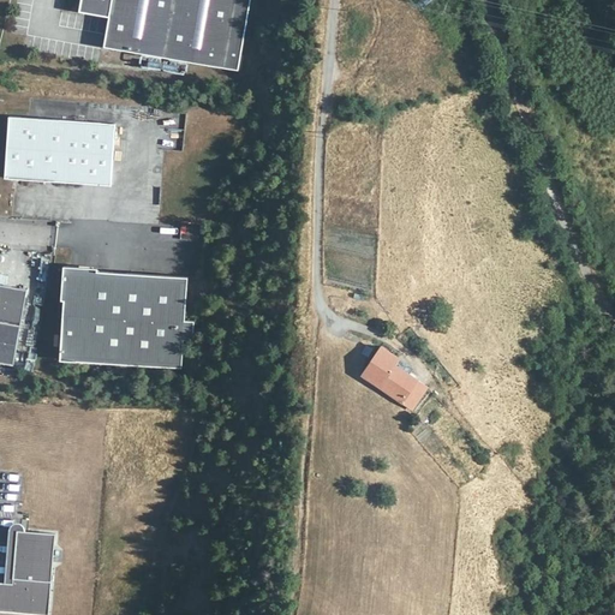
[(79,0),(78,12),(108,18),(103,48),(238,71),(250,0),(79,0)]
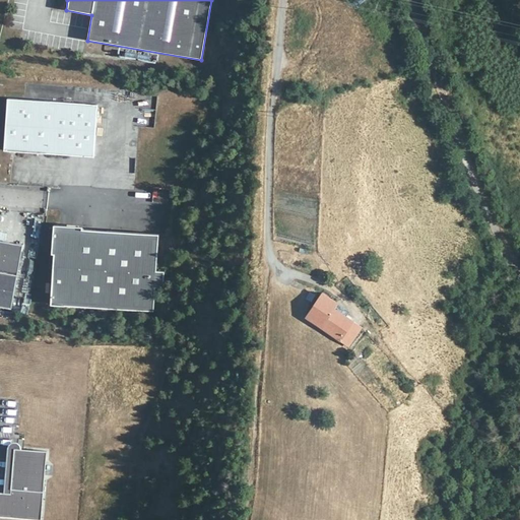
[(8,99),(5,150),(94,156),(99,104),(8,99)]
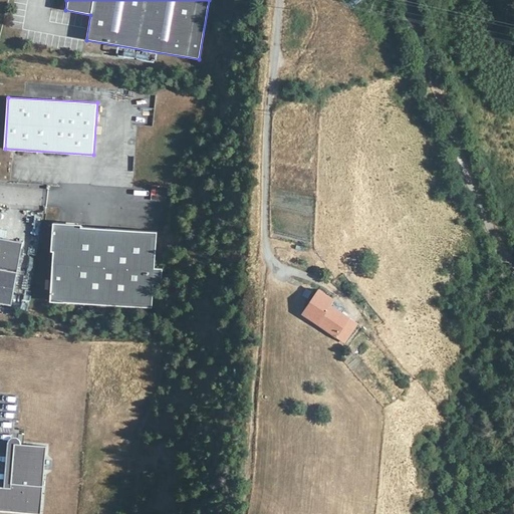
[(52,300),(154,308),(160,232),(58,225),(52,300)]
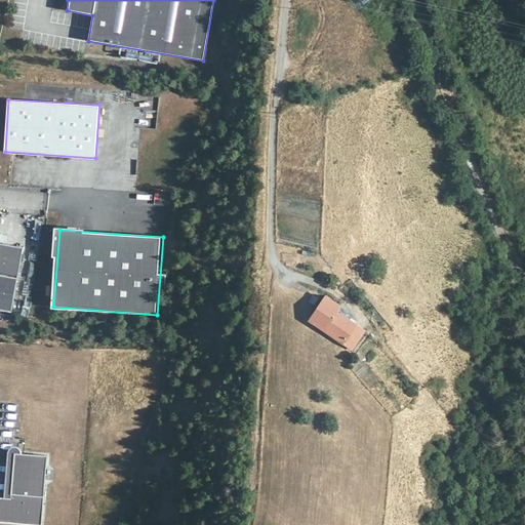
[(0,309),(13,312),(26,246),(0,241),(0,309)]
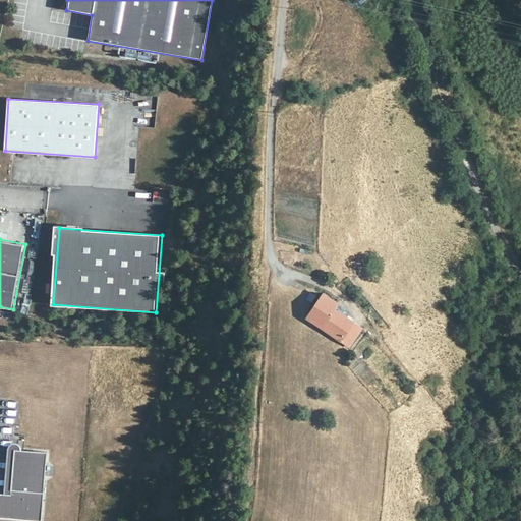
[(323,293),(306,319),(349,346),(361,328),(347,317),(334,309),(337,303),(323,293)]
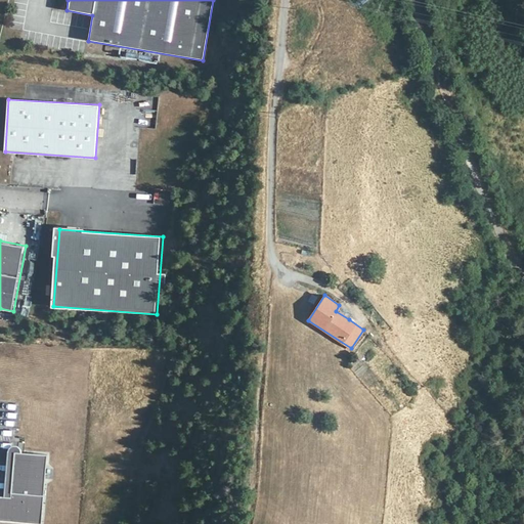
[(352,314),(339,305),(336,311),(349,319),(352,314)]
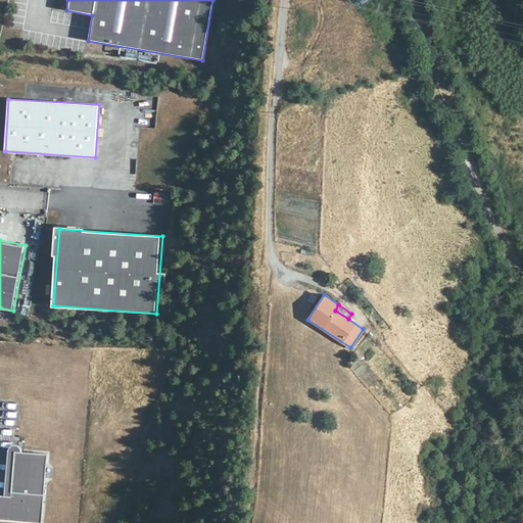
[(15,496),(5,495),(0,494),(0,519),(44,522),(49,454),(15,450),(12,492),(16,492),(15,496)]
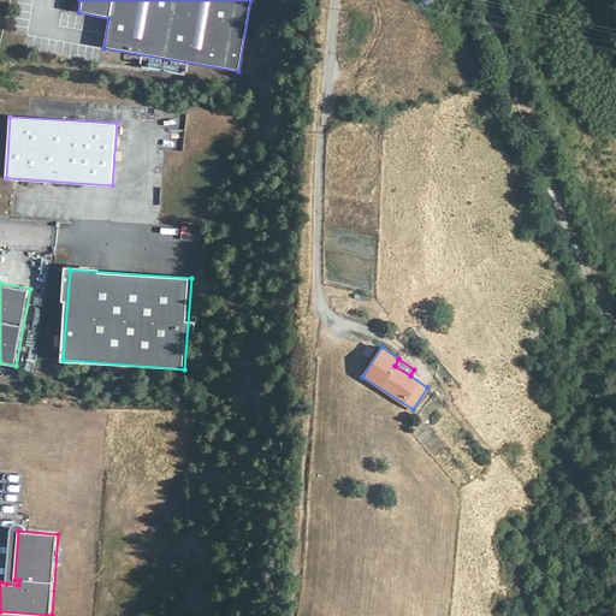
[(11,531),(6,584),(18,585),(19,580),(15,580),(18,531),(11,531)]
